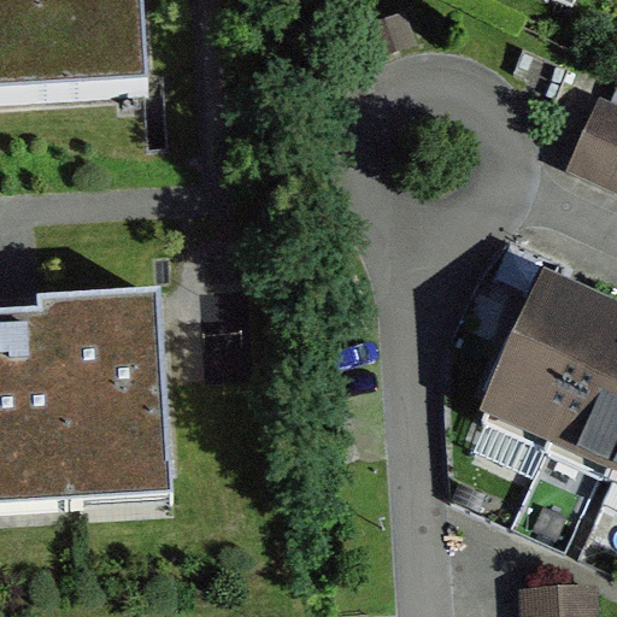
[(0,0),(0,131),(150,122),(141,0),(0,0)]
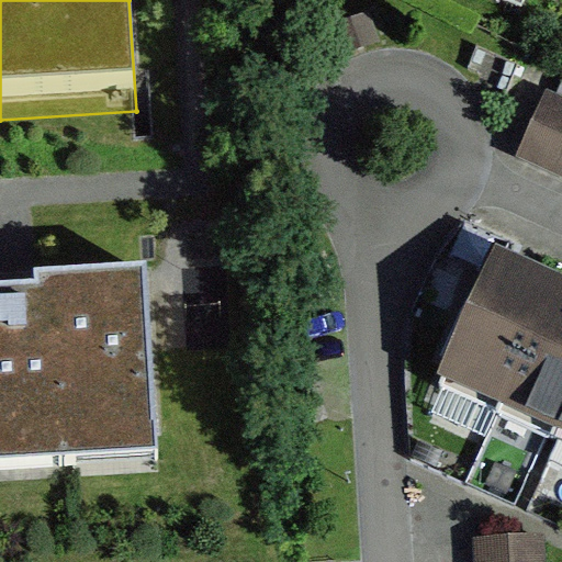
[(561,110),(546,104),(519,165),(561,186),(561,110)]
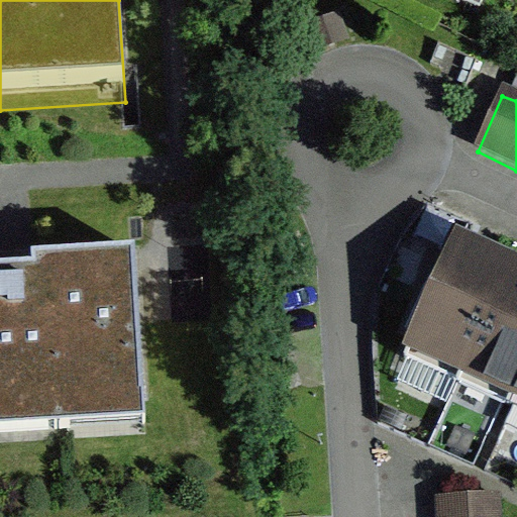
[(516,422),(516,277),(454,248),(399,370),(516,422)]
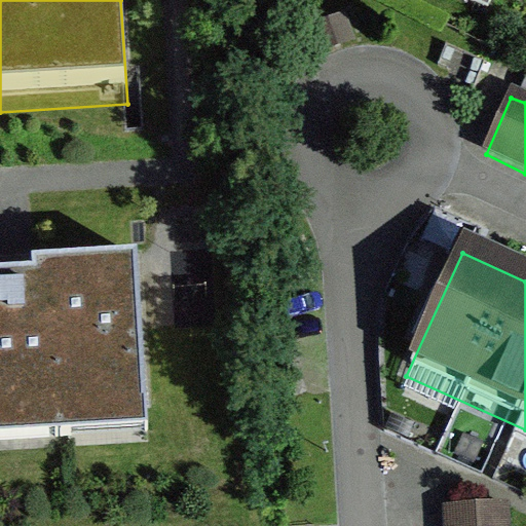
[(7,277),(0,277),(0,426),(144,419),(136,270),(7,277)]
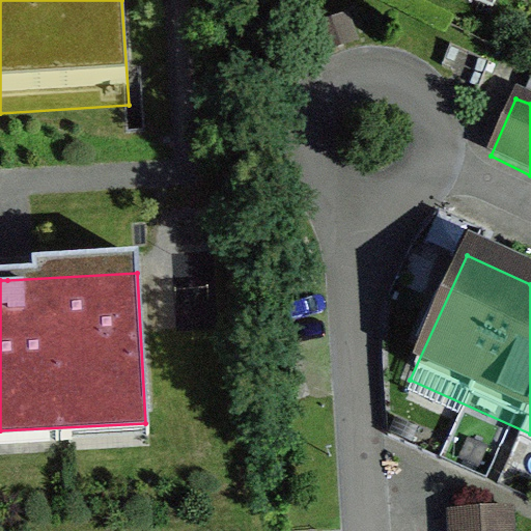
[(515,530),(515,510),(447,513),(447,530),(515,530)]
